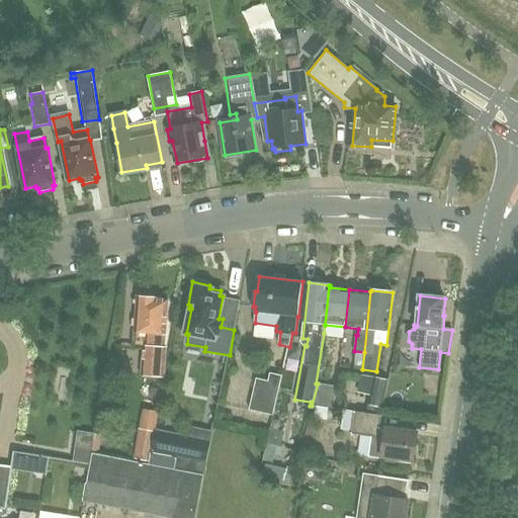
[(167,335),(169,300),(139,298),(137,333),(138,333),(137,348),(149,349),(148,359),(145,359),(144,375),(166,377),(168,348),(166,348),(167,335)]
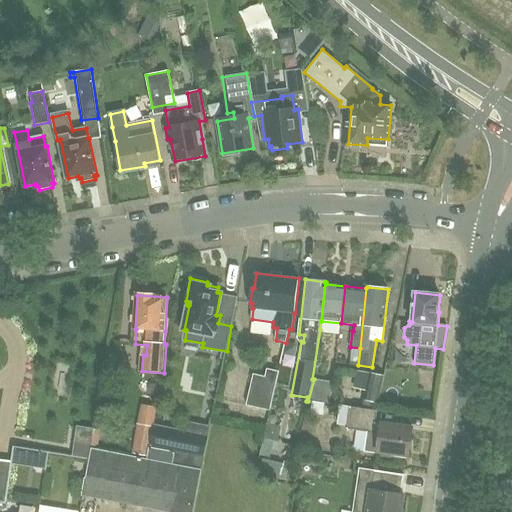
[(419,368),(419,392),(439,393),(439,369),(419,368)]
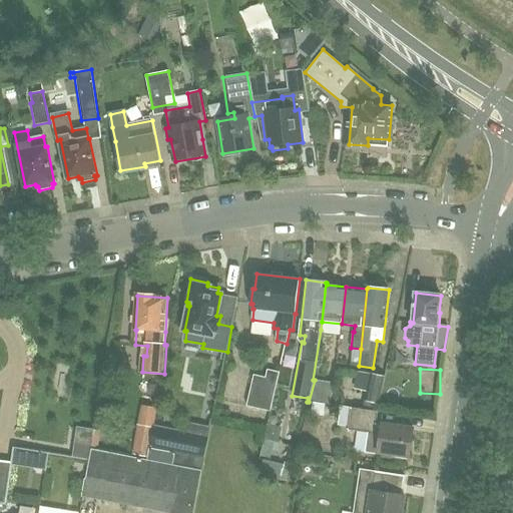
[(279,372),(267,370),(265,377),(253,375),(246,406),(270,411),(279,372)]
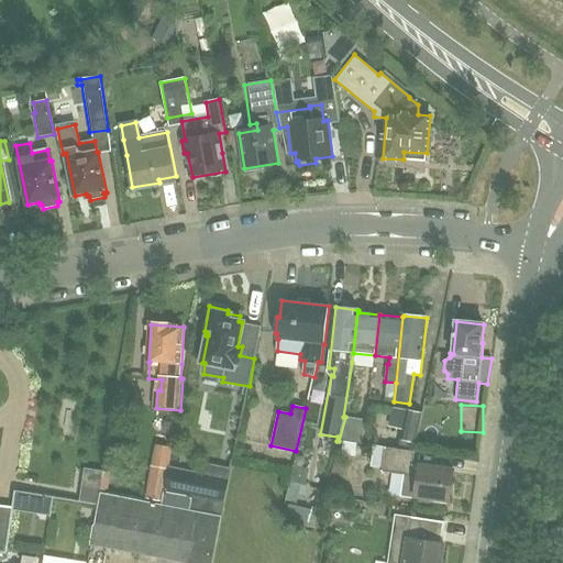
[(422,412),(406,409),(399,438),(416,441),(422,412)]
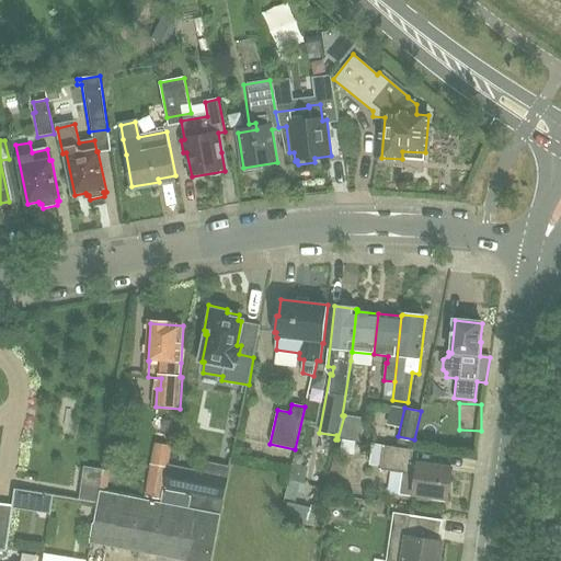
[(344,415),(338,439),(359,443),(365,419),(344,415)]
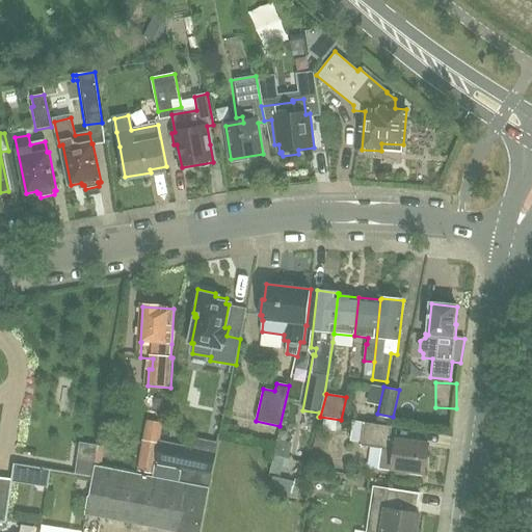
[(355,420),(356,414),(353,407),(346,406),(344,419),(355,420)]
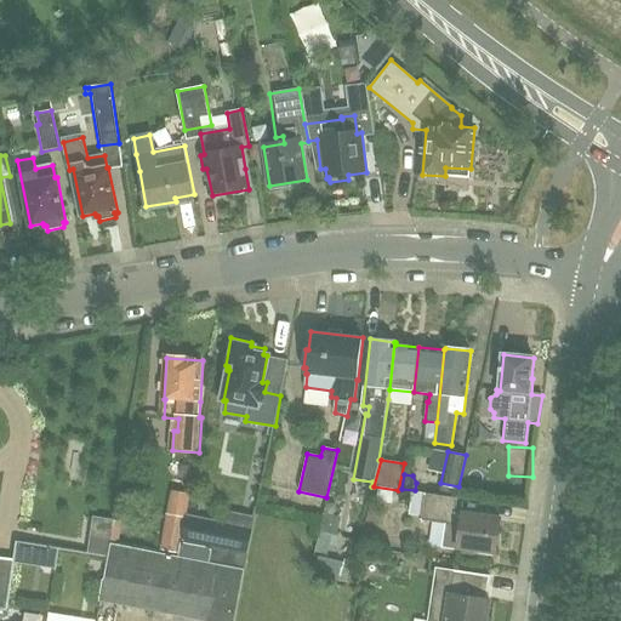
[(389,506),(391,491),(376,489),(375,503),(389,506)]
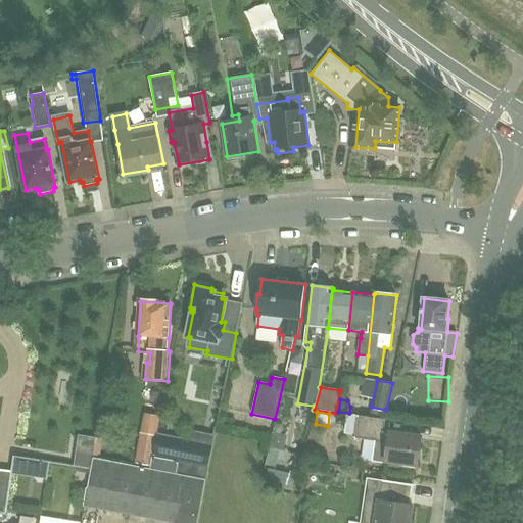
[(346,414),(343,433),(355,435),(359,416),(346,414)]
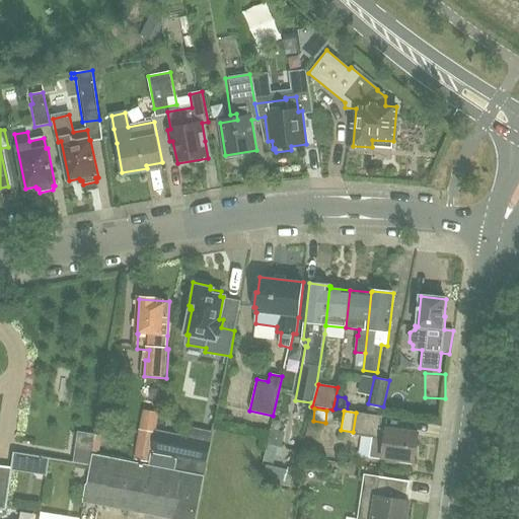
[(352,436),(371,438),(368,457),(381,459),(381,457),(383,457),(415,462),(419,434),(381,429),(383,417),(356,413),(353,432),(352,436)]
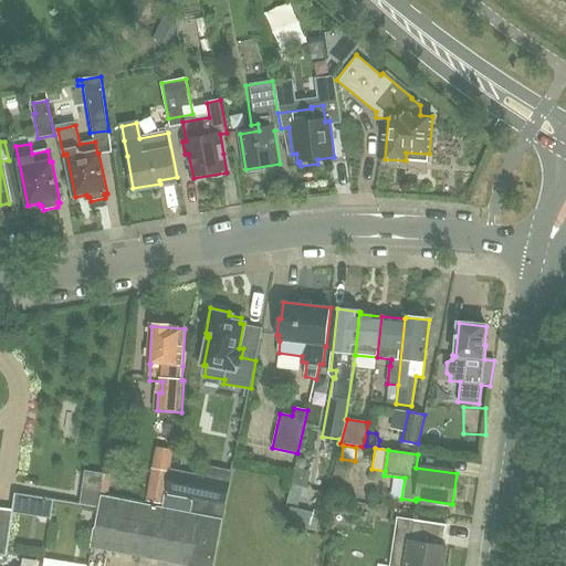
[(168,472),(152,469),(145,500),(161,503),(168,472)]
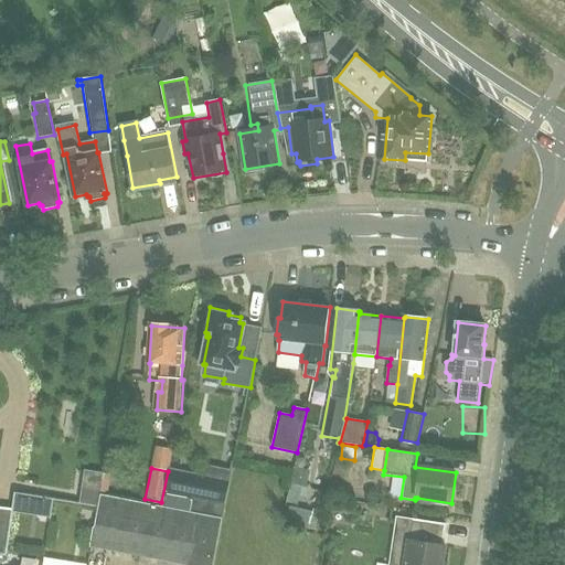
[(295,469),(291,484),(306,487),(309,471),(295,469)]
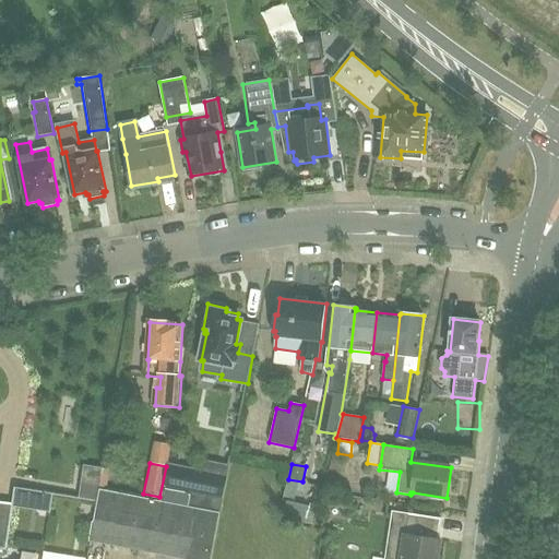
[(164,488),(224,499),(226,483),(201,477),(202,473),(168,466),(164,488)]
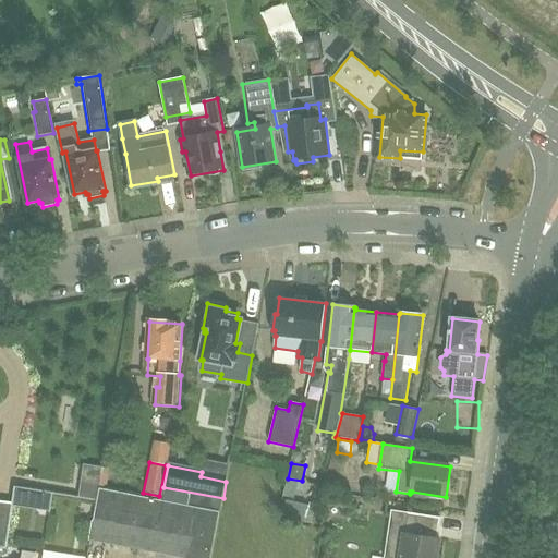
[(302,523),(306,505),(292,501),(294,489),(300,490),(302,481),(288,478),(286,477),(279,509),(284,510),(282,519),(302,523)]
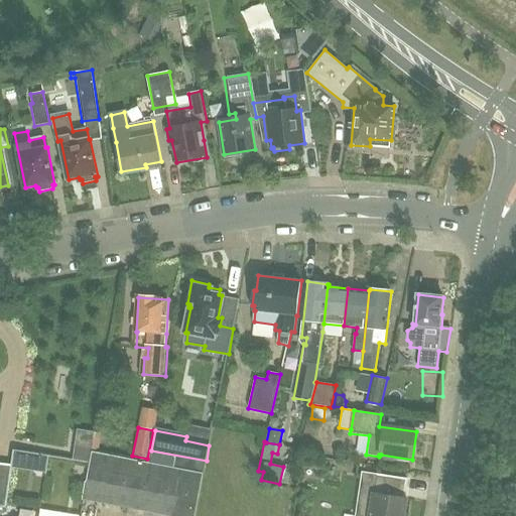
[(88,464),(90,452),(74,448),(72,461),(88,464)]
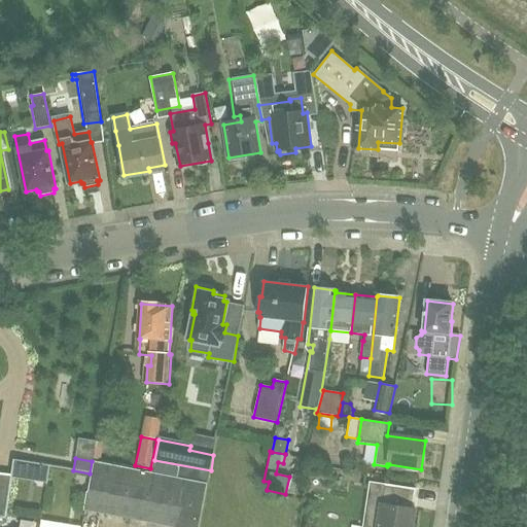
[(85,511),(166,526),(199,526),(208,485),(211,470),(154,460),(152,473),(95,462),(85,511)]
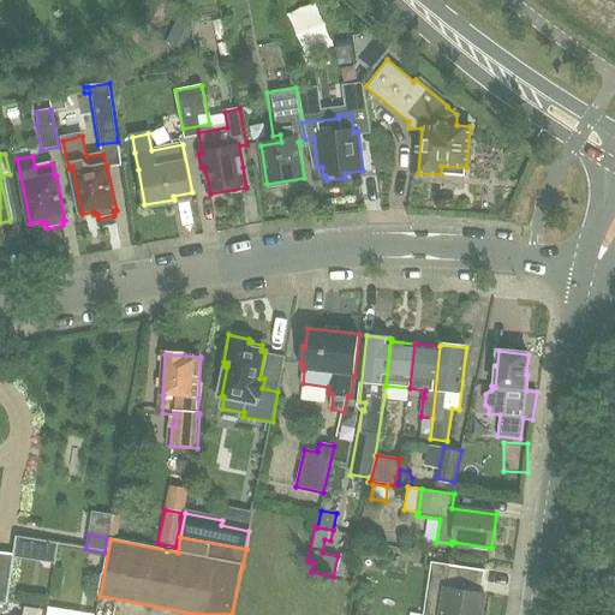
[(57,563),(59,544),(18,538),(15,557),(57,563)]
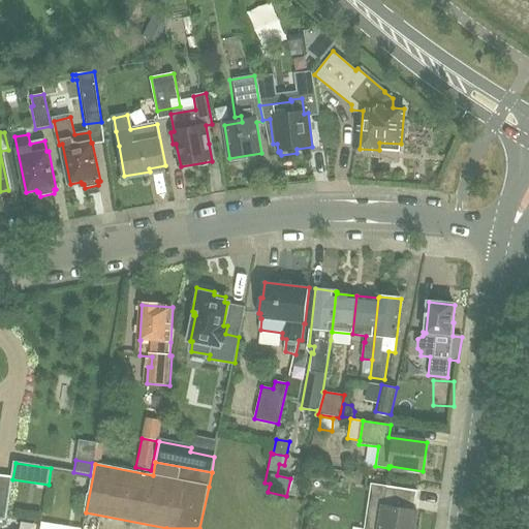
[(290,478),(286,496),(293,497),(298,480),(290,478)]
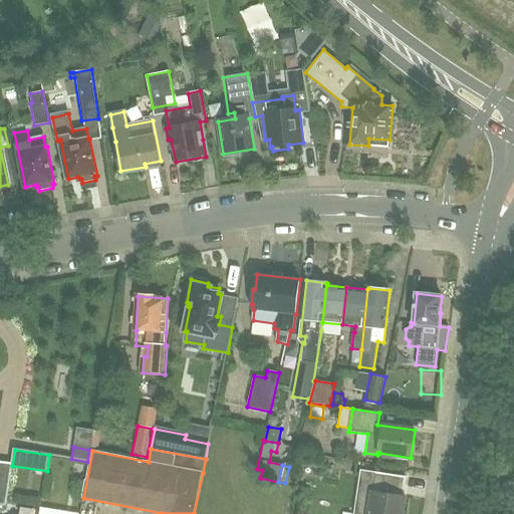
[(375,474),(360,472),(353,513),(402,513),(405,497),(403,497),(406,477),(375,473),(375,474)]
